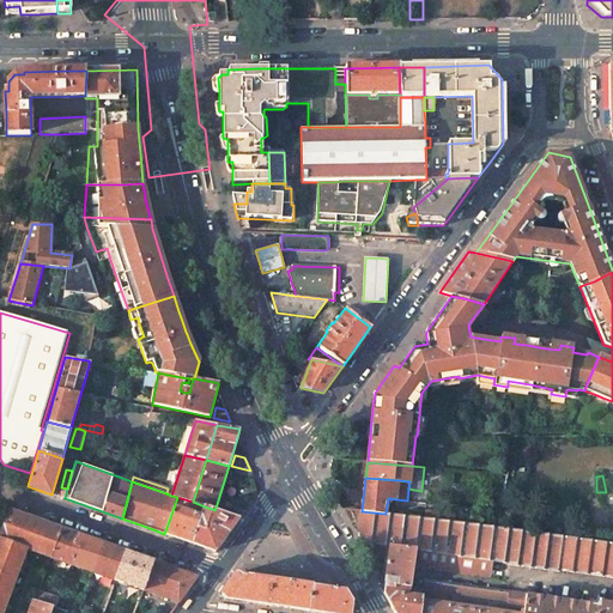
[(201,517),(192,544),(196,545),(202,529),(205,530),(207,525),(212,509),(205,507),(201,517)]
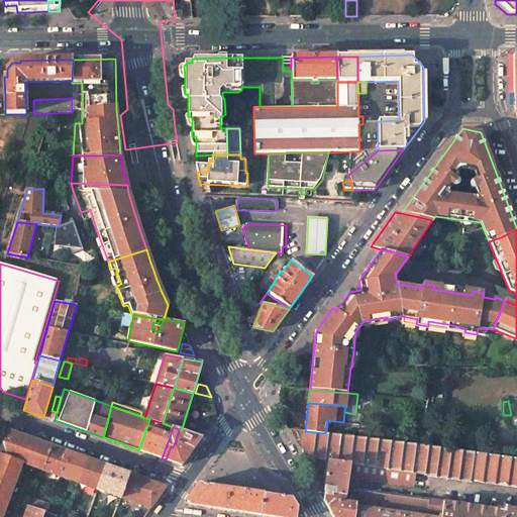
[(170,436),(146,428),(138,450),(162,458),(170,436)]
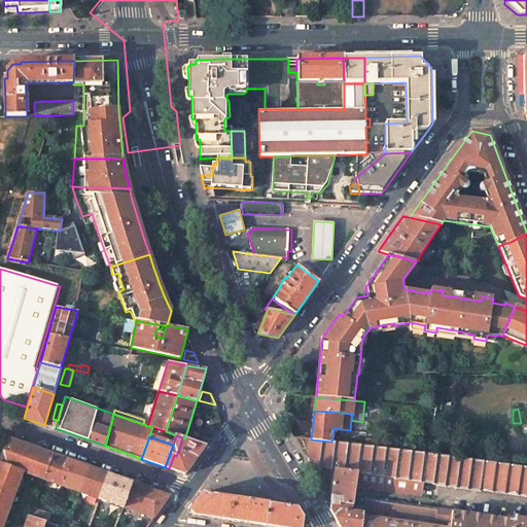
[(178,451),(197,458),(201,452),(206,446),(202,445),(184,438),(182,437),(178,451)]
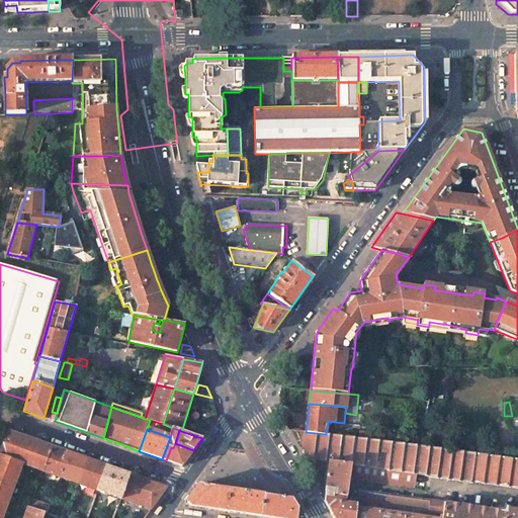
[(52,446),(7,431),(0,449),(0,517),(42,517),(46,513),(29,507),(28,507),(27,511),(22,509),(18,517),(10,517),(12,514),(5,511),(22,464),(42,471),(52,446)]
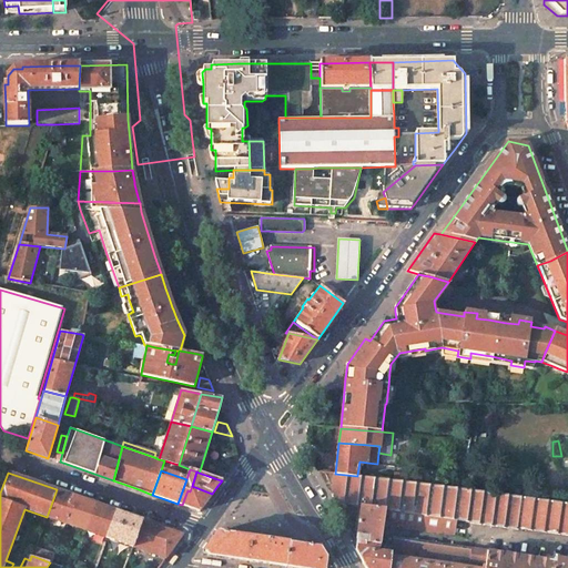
[(357,476),(335,474),(332,496),(336,503),(352,506),(361,507),(384,510),(456,520),(470,523),(469,523),(518,530),(518,529),(567,535),(567,503),(538,498),(460,488),(388,479),(357,475),(357,476)]
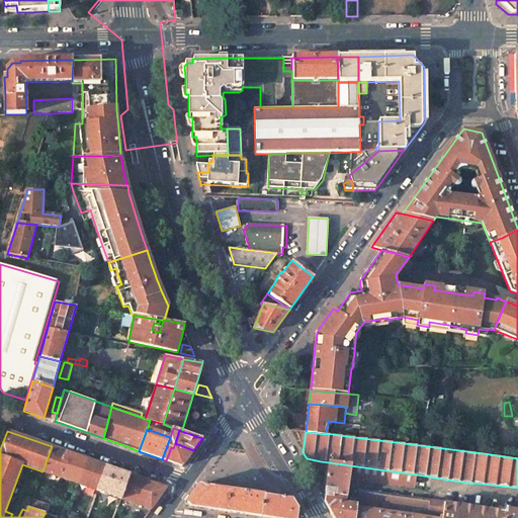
[(182,466),(193,450),(175,443),(173,448),(171,447),(166,460),(176,464),(182,466)]
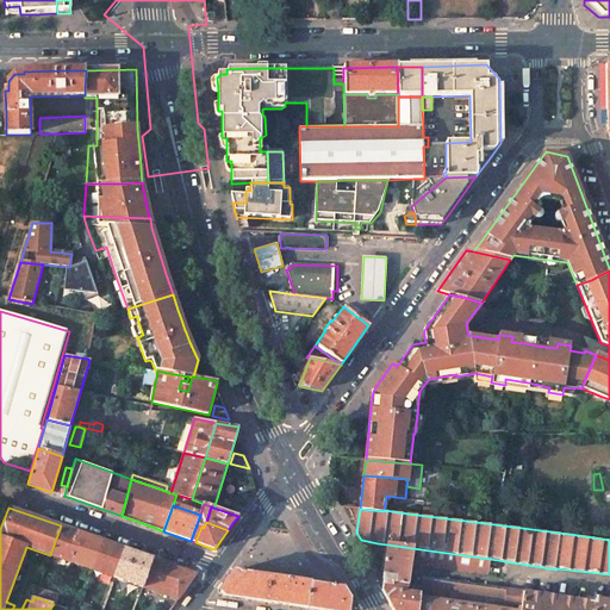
[(72,562),(92,570),(103,541),(74,531),(61,526),(50,555),(68,561),(72,562)]
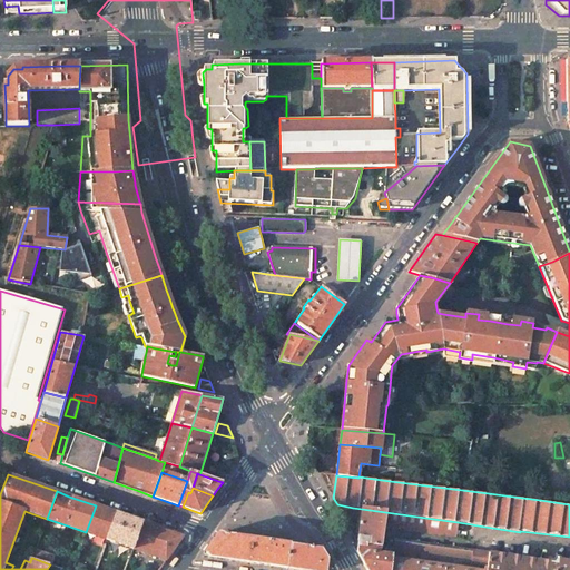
[(106,509),(96,505),(86,532),(106,540),(116,513),(106,509)]
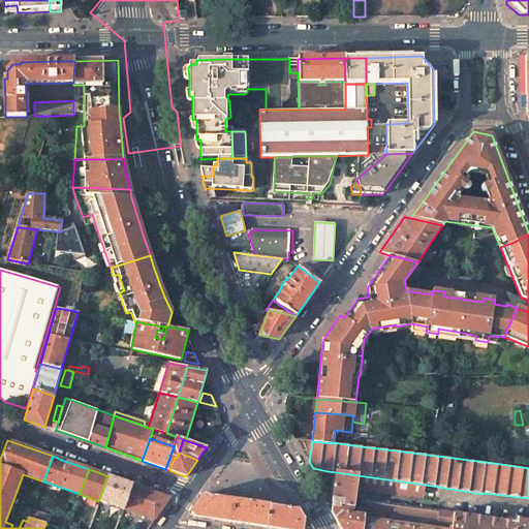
[(336,472),(328,471),(327,481),(335,484),(336,472)]
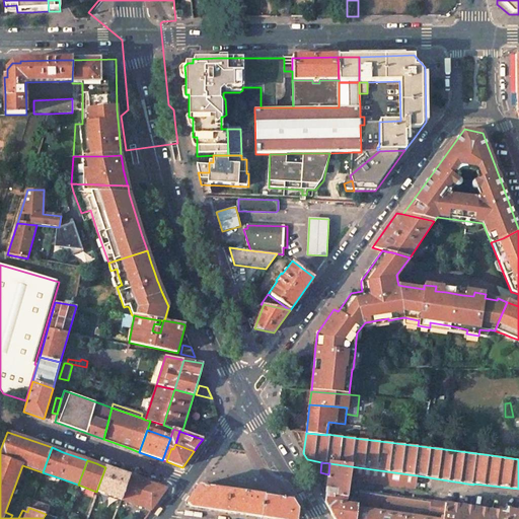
[(351,466),(329,463),(328,474),(325,494),(325,498),(324,502),(343,504),(343,498),(347,499),(347,497),(350,479),(351,466)]
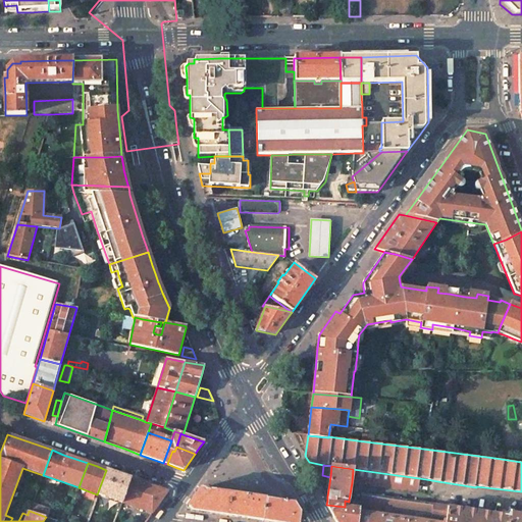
[(419,478),(353,469),(352,482),(417,492),(419,478)]
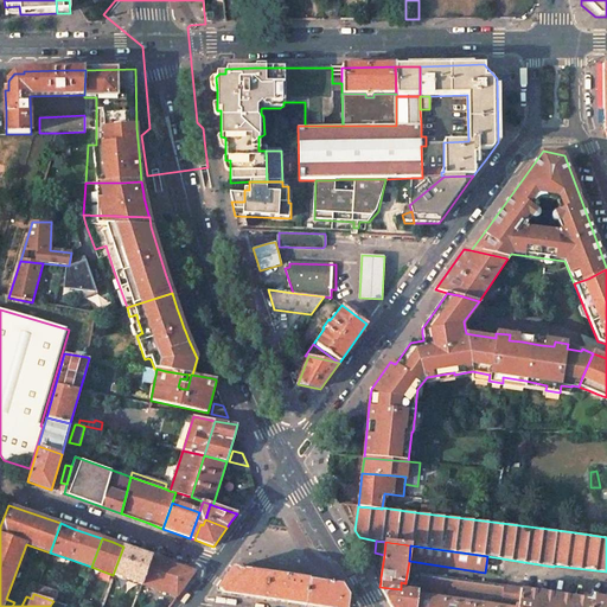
[(128,548),(123,547),(113,575),(141,585),(153,556),(128,548)]
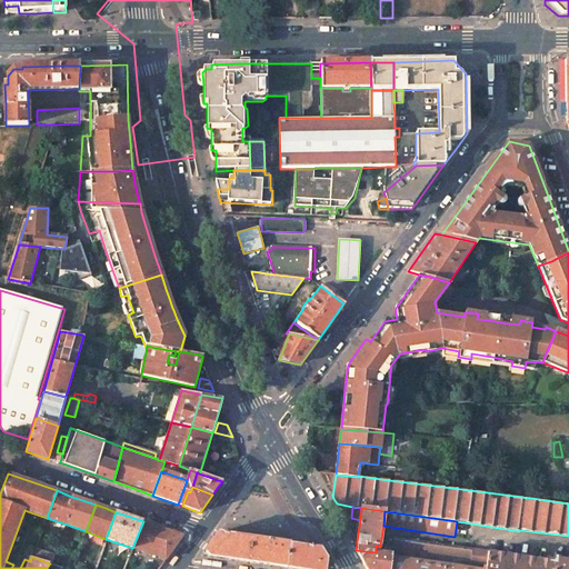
[(182,536),(143,521),(132,548),(159,558),(166,559),(175,548),(182,536)]
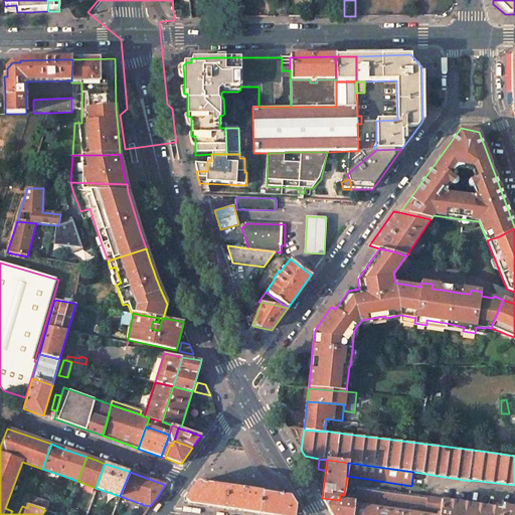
[(190,503),(228,509),(232,487),(209,484),(198,482),(194,488),(186,499),(186,500),(190,503)]
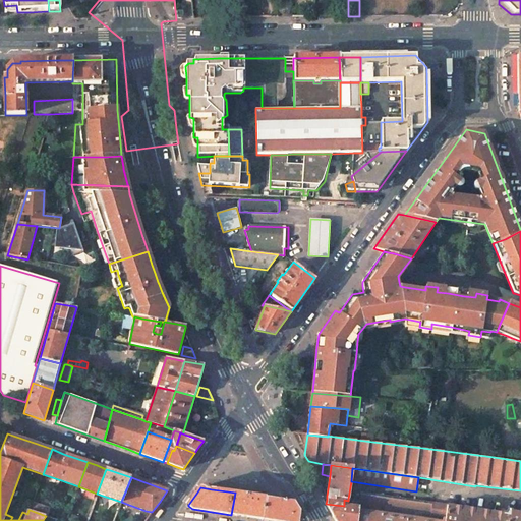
[(231,515),(262,519),(263,519),(266,498),(235,493),(231,515)]
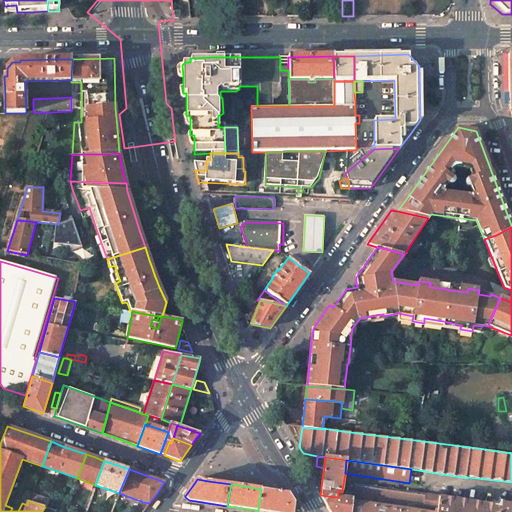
[(420,493),(354,484),(352,499),(352,502),(416,511),(417,511),(420,494),(420,493)]
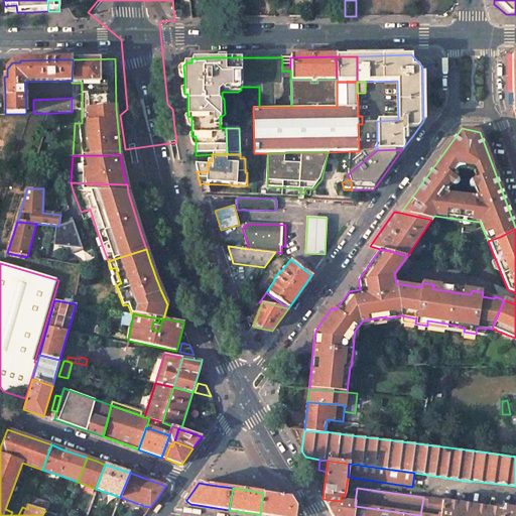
[(284,496),(263,493),(260,514),(271,515),(295,515),(296,513),(297,506),(292,498),(292,497),(284,496)]
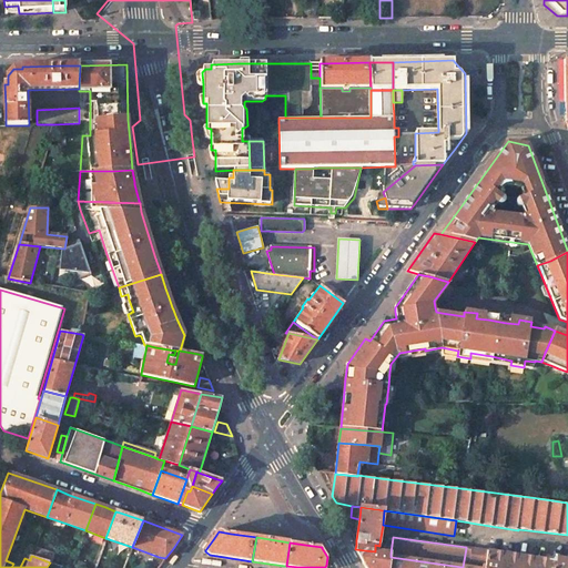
[(50,563),(51,563),(54,555),(36,548),(32,556),(50,563)]
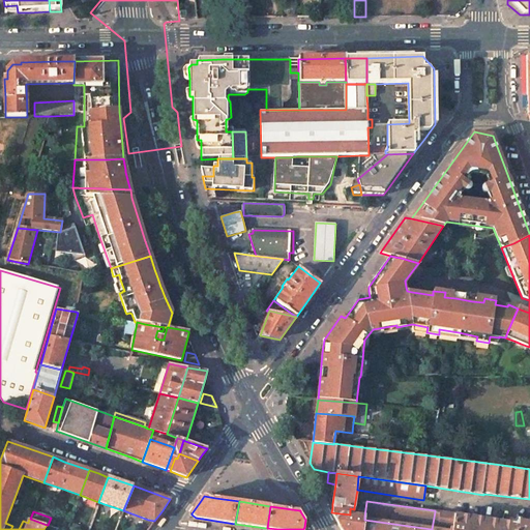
[(452,529),(455,514),(435,511),(432,529),(452,529)]
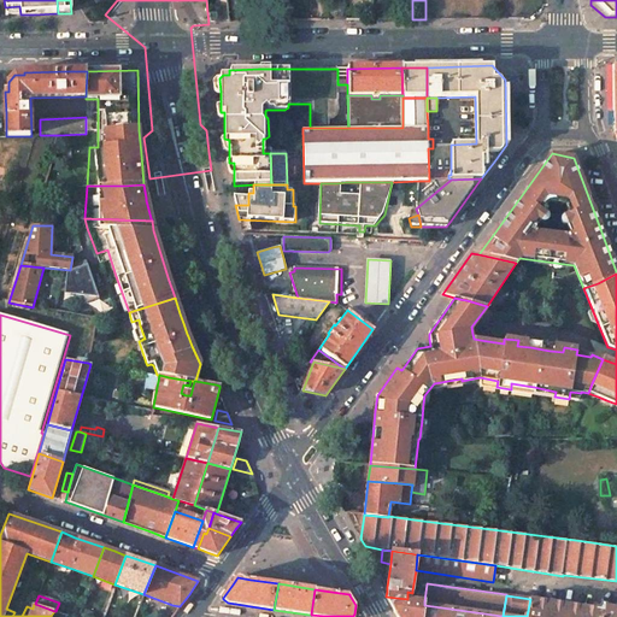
[(422,616),(424,605),(424,601),(415,600),(407,599),(386,597),(397,616),(422,616)]
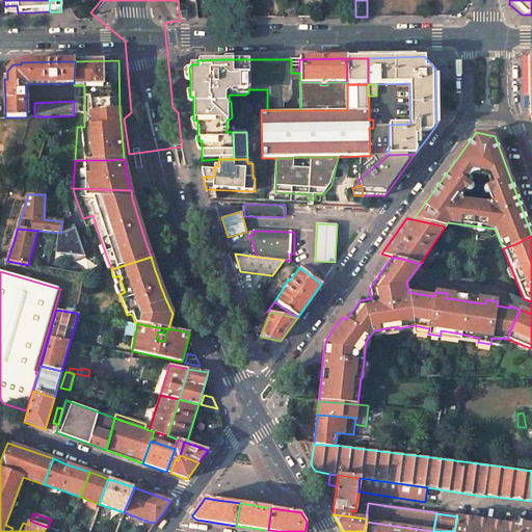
[(519,531),(522,523),(521,523),(520,523),(519,524),(517,524),(517,526),(472,519),(460,516),(457,516),(454,531),(519,531)]
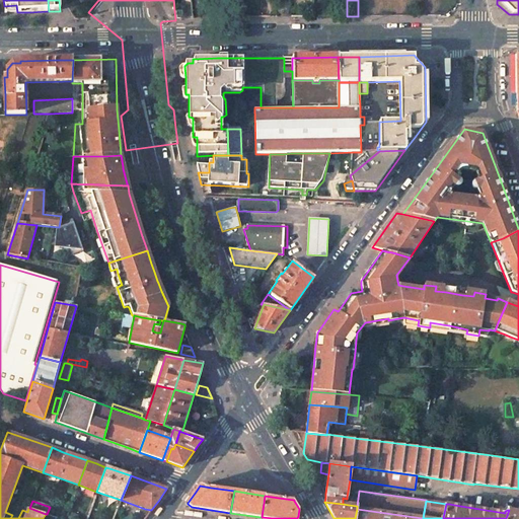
[(151,510),(145,509),(142,514),(147,517),(149,514),(149,513),(151,510)]
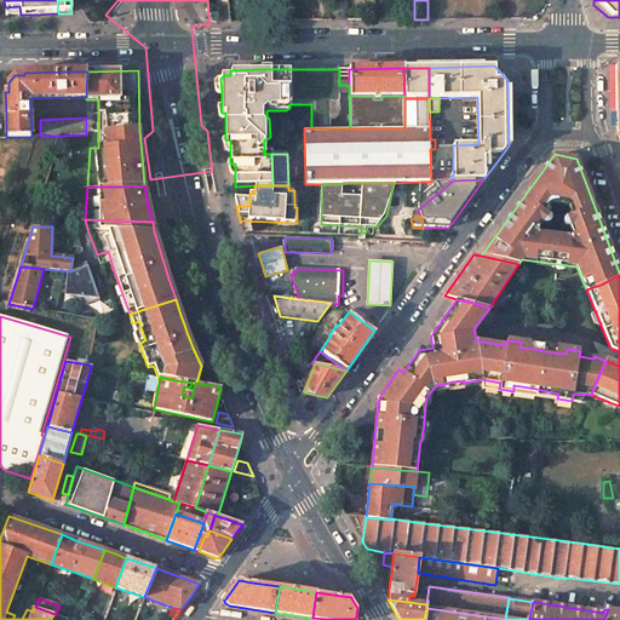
[(504,619),(426,608),(424,619),(504,619)]
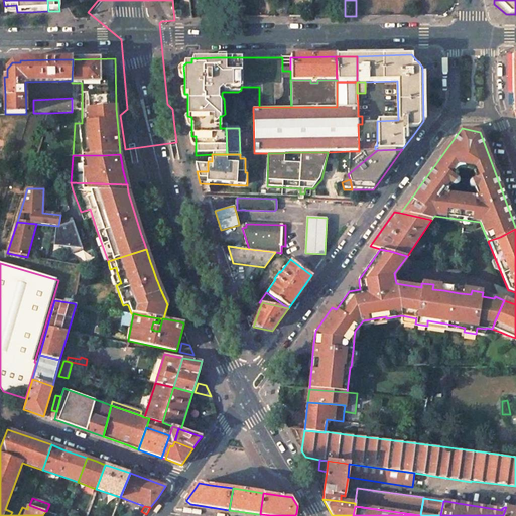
[(515,515),(515,508),(506,507),(503,515),(515,515)]
